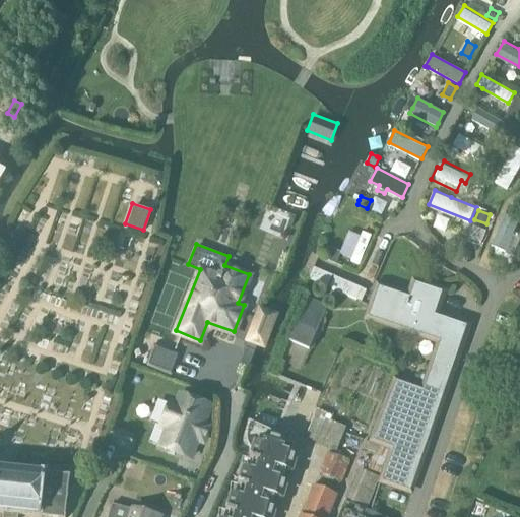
[(339,251),(327,246),(323,257),(335,262),(339,251)]
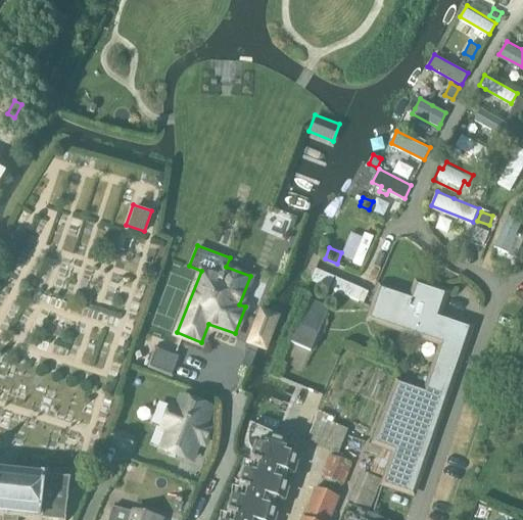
[(331,287),(336,275),(317,267),(312,279),(331,287)]
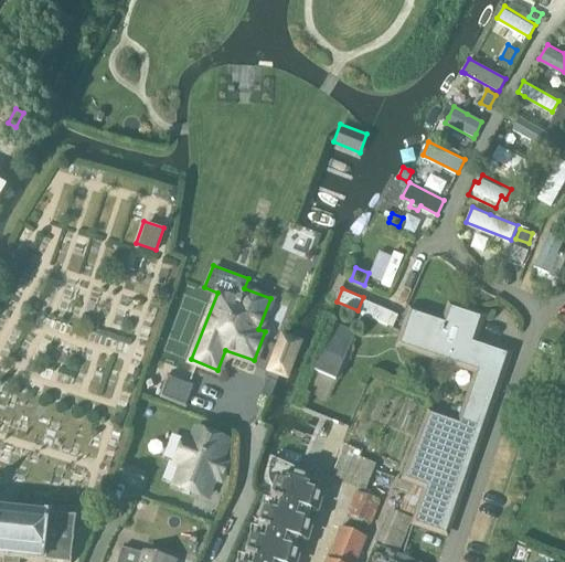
[(388,324),(394,311),(364,298),(359,310),(388,324)]
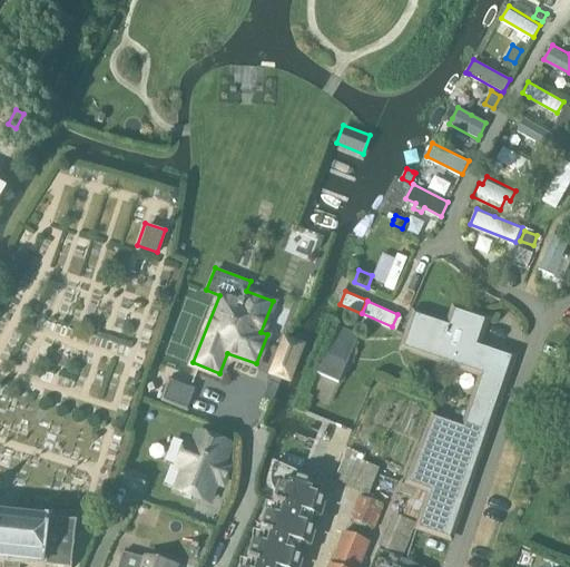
[(477,341),(484,316),(453,305),(448,322),(413,310),(402,344),(481,371),(463,423),(430,412),(406,482),(430,492),(418,526),(448,536),(493,400),(498,401),(513,354),(477,341)]
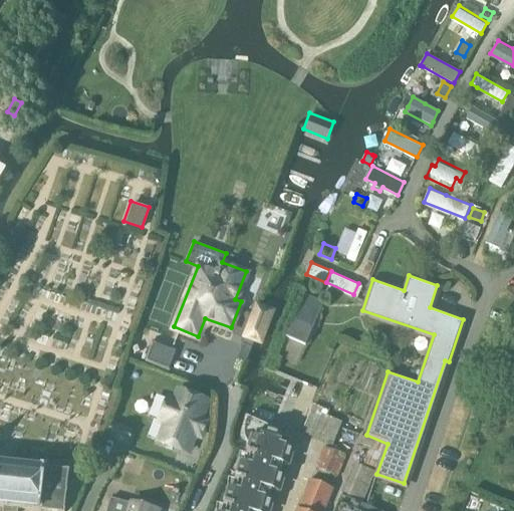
[(305,293),(287,337),(305,344),(323,300),(305,293)]
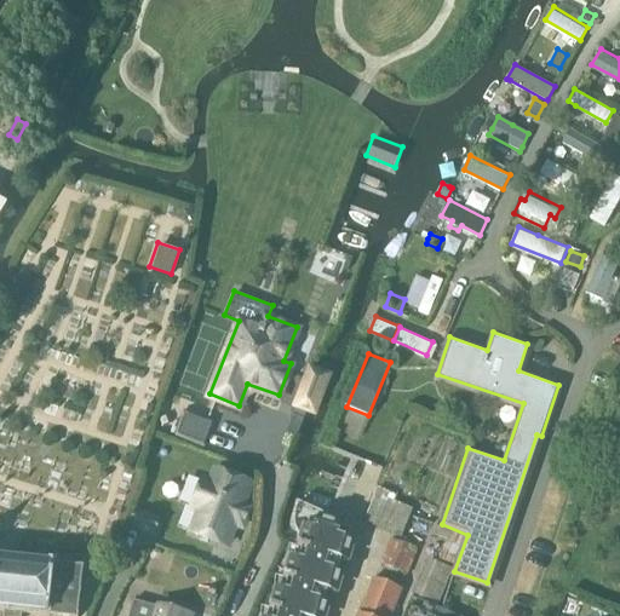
[(311,364),(297,403),(314,409),(328,372),(311,364)]
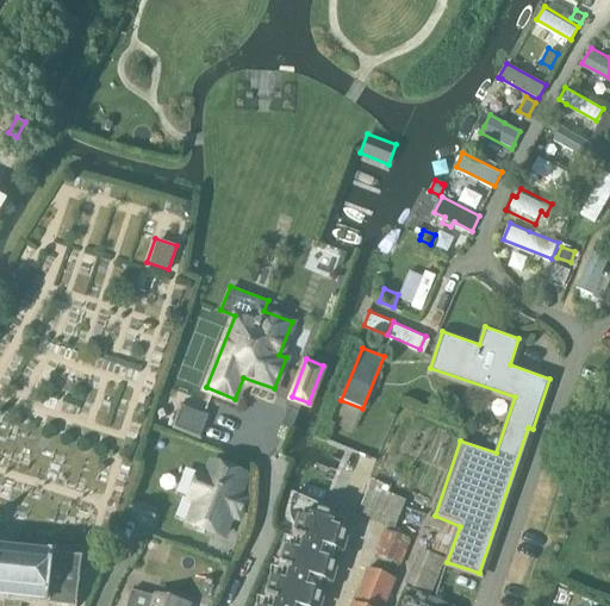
[(209,414),(182,404),(174,426),(200,436),(209,414)]
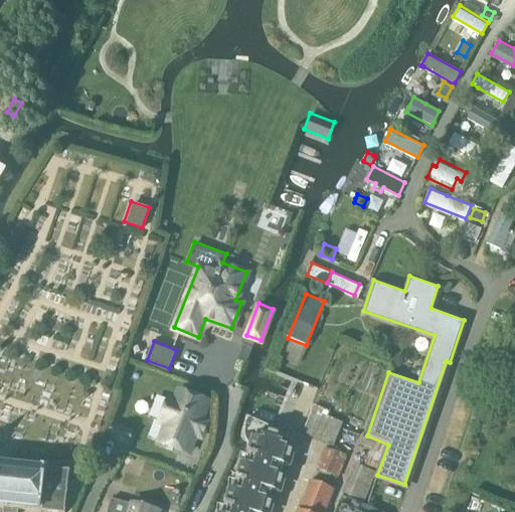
[(239,357),(248,360),(253,346),(244,343),(239,357)]
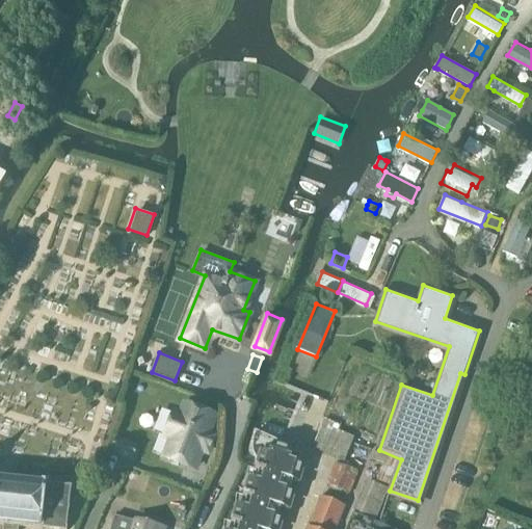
[(171,437),(164,455),(185,463),(188,454),(197,458),(215,415),(184,402),(180,413),(174,411),(165,434),(171,437)]
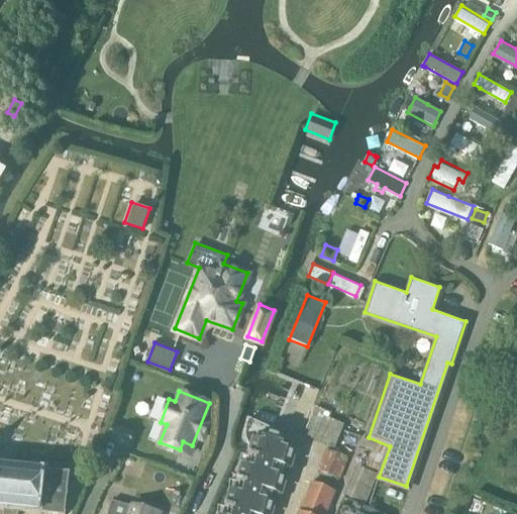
[(334,445),(344,421),(328,414),(330,409),(315,403),(303,431),(334,445)]
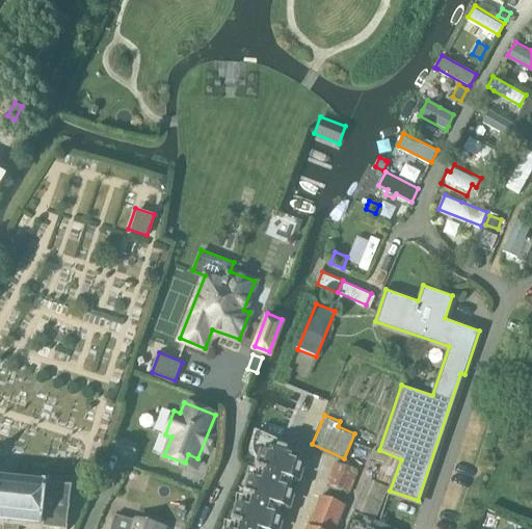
[(298,480),(299,478),(298,478),(302,467),(294,465),(297,453),(296,452),(297,448),(298,447),(257,428),(257,429),(255,432),(254,435),(253,440),(253,443),(253,447),(254,450),(256,453),(257,456),(260,458),(256,468),(259,469),(289,477),(298,480)]
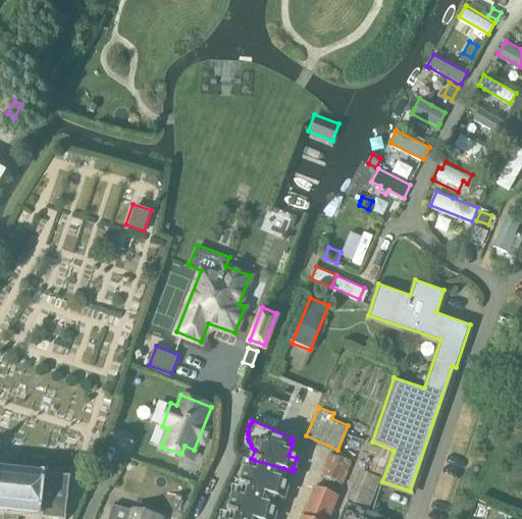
[(342,482),(351,459),(329,450),(319,473),(342,482)]
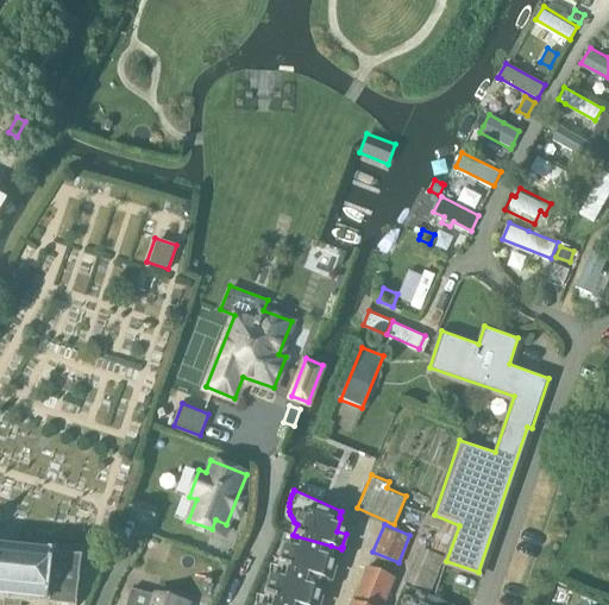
[(326,562),(331,546),(296,536),(293,547),(288,546),(280,565),(282,566),(316,575),(331,580),(332,578),(331,578),(336,565),(326,562)]
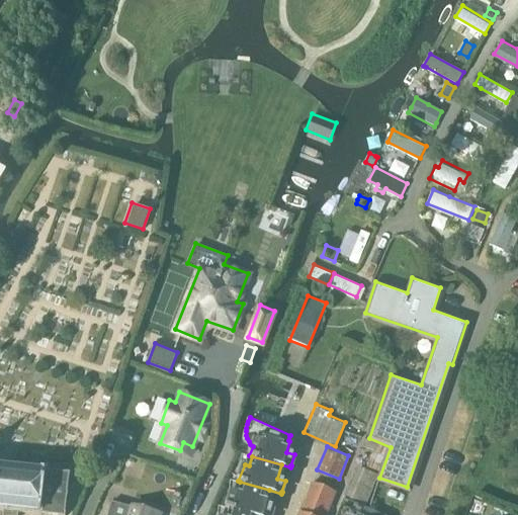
[(65,473),(66,463),(22,459),(21,467),(0,464),(0,509),(3,509),(2,514),(16,514),(17,510),(61,514),(64,514),(69,473),(65,473)]
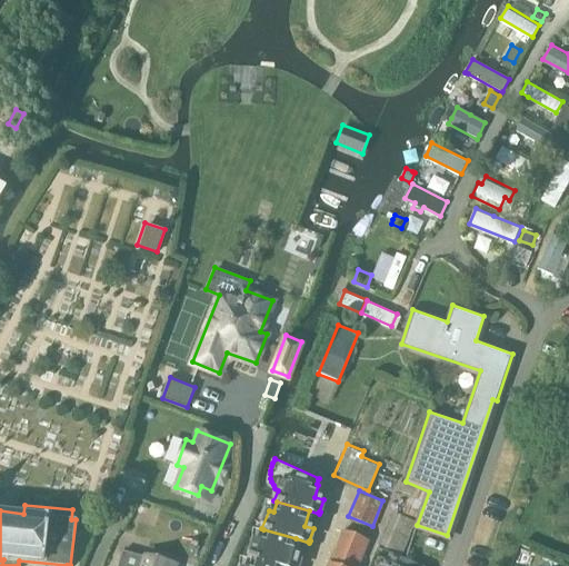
[(396,554),(410,519),(392,512),(378,547),(396,554)]
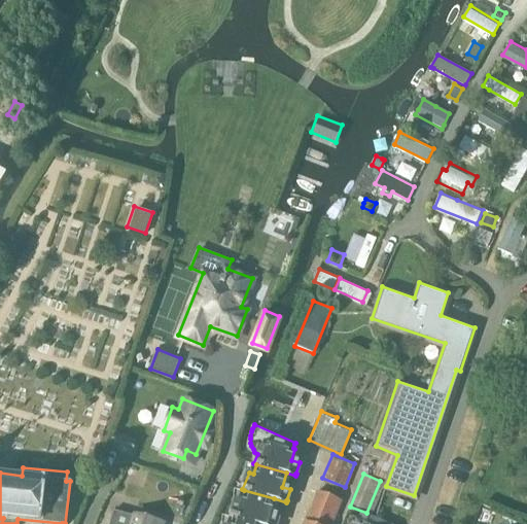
[(270,513),(274,498),(244,490),(241,499),(238,498),(230,516),(233,516),(259,523),(275,523),(278,515),(270,513)]
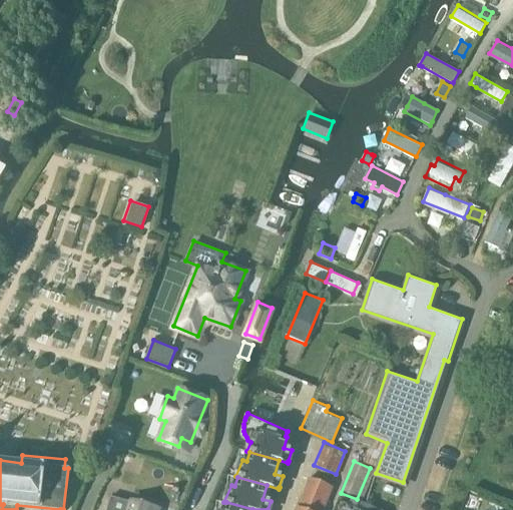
[(308,509),(322,509),(332,486),(309,477),(298,505),(308,509)]
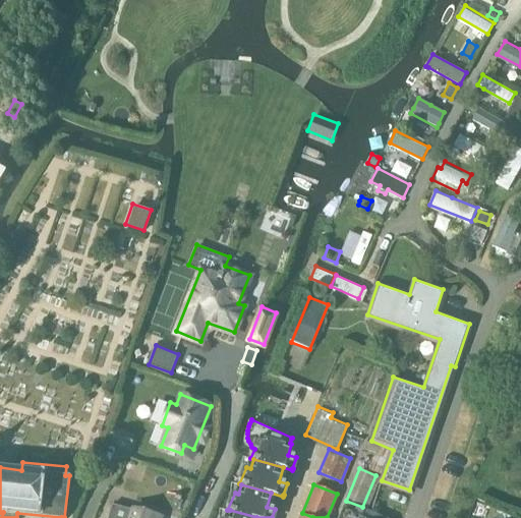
[(391,517),(362,507),(346,501),(338,517),(391,517)]
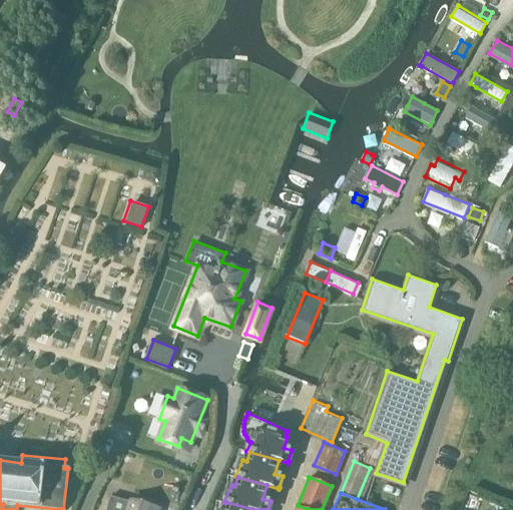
[(153,509),(135,504),(136,501),(115,494),(108,509),(153,509)]
